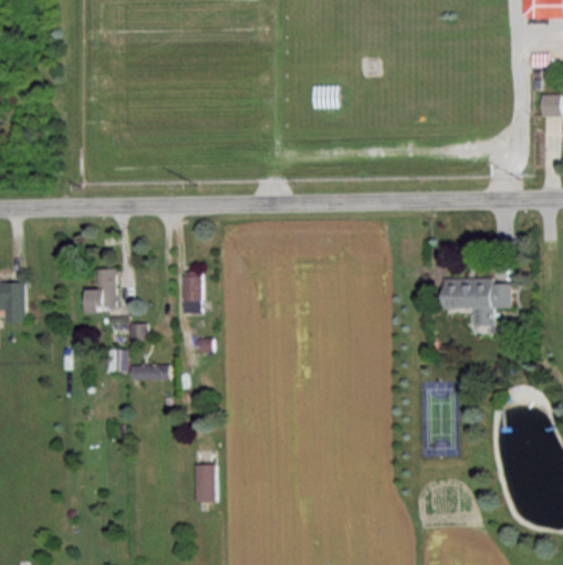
[(520,0),(521,18),(562,18),(562,0),(520,0)]
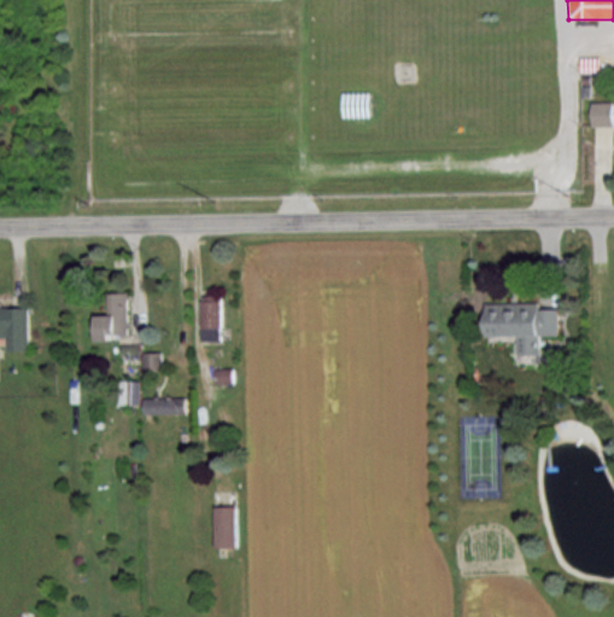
[(589,127),(610,126),(609,103),(589,103),(589,127)]
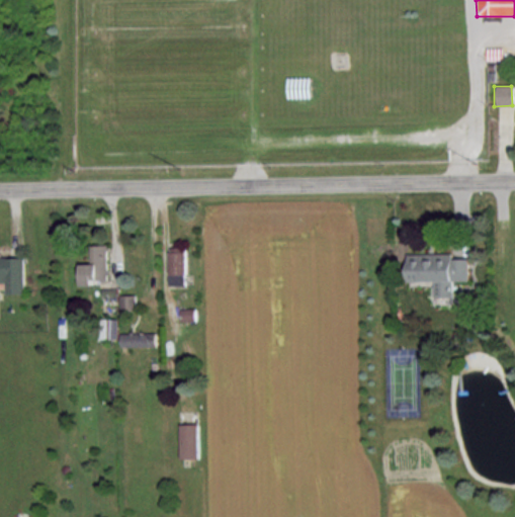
[(87,246),(88,264),(78,264),(79,284),(104,284),(104,246),(87,246)]
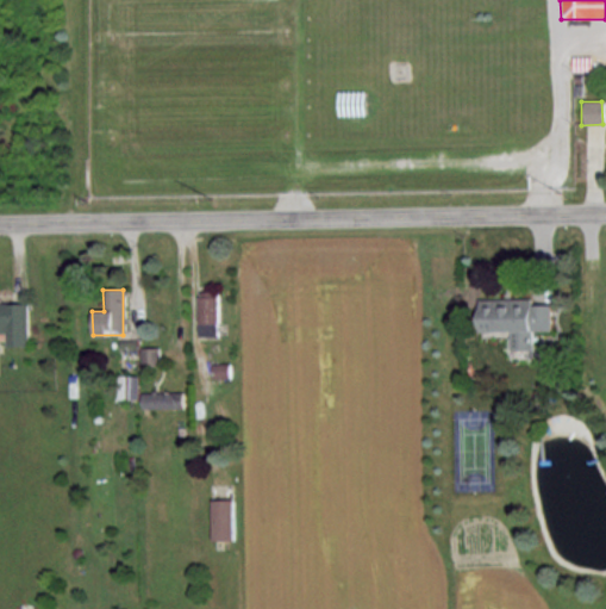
[(216,292),(195,292),(197,339),(217,337),(216,292)]
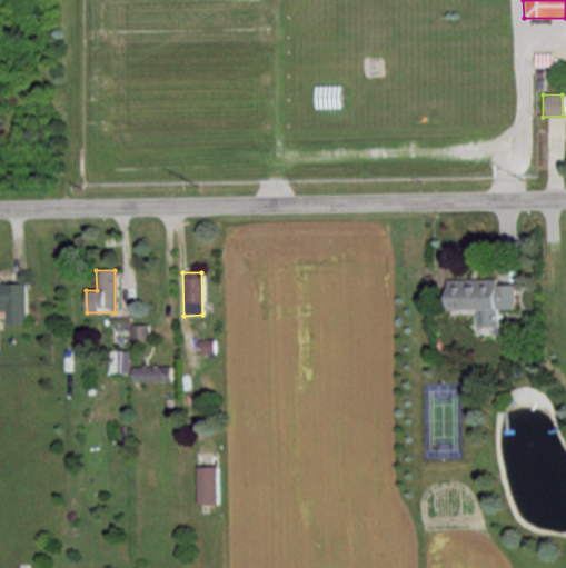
[(513,309),(513,285),(495,285),(495,279),(445,280),(445,310),(475,309),(475,328),(496,327),(495,309),(513,309)]
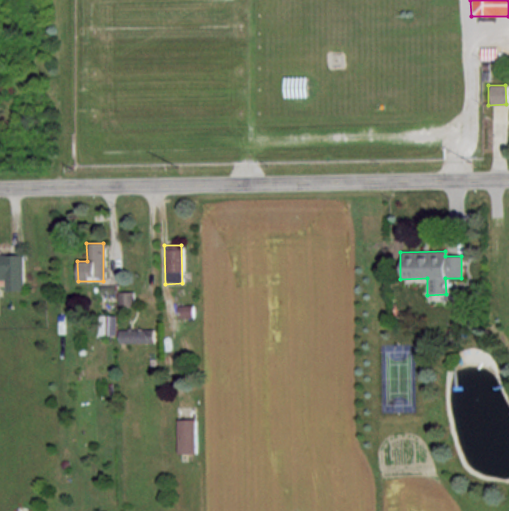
[(0,280),(4,280),(4,291),(22,291),(21,253),(0,253),(0,280)]
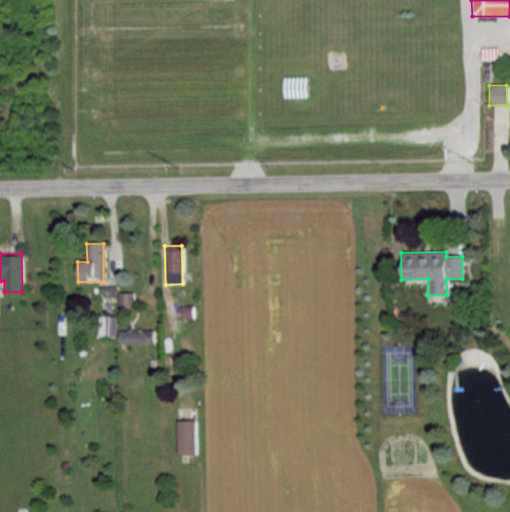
[(117,310),(131,309),(131,293),(116,294),(117,310)]
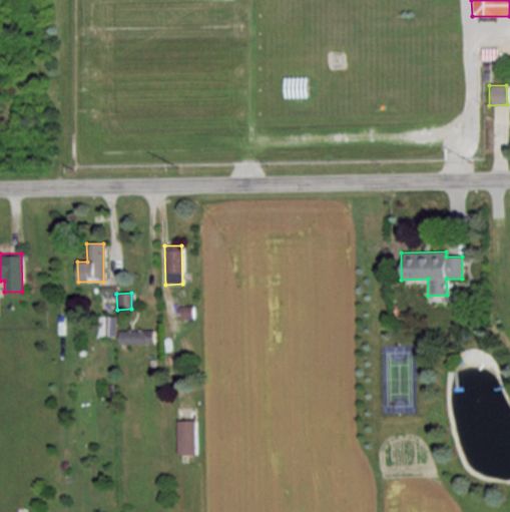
[(190,319),(190,307),(176,307),(176,319),(190,319)]
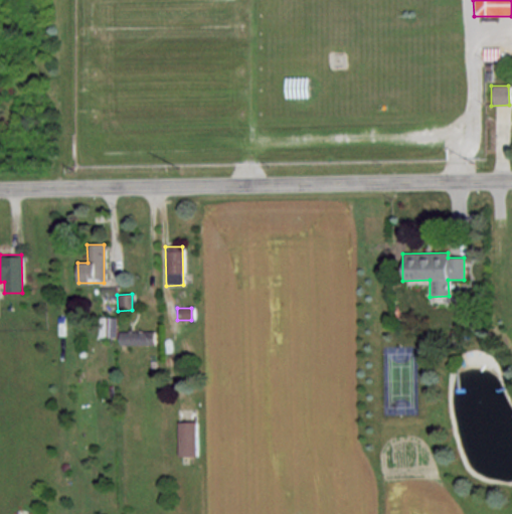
[(118,332),(118,346),(153,345),(153,331),(118,332)]
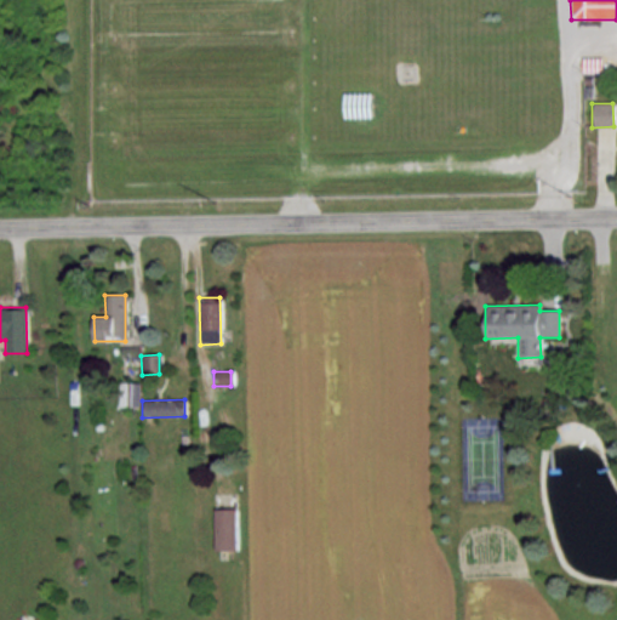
[(235,510),(213,510),(215,551),(236,551),(235,510)]
